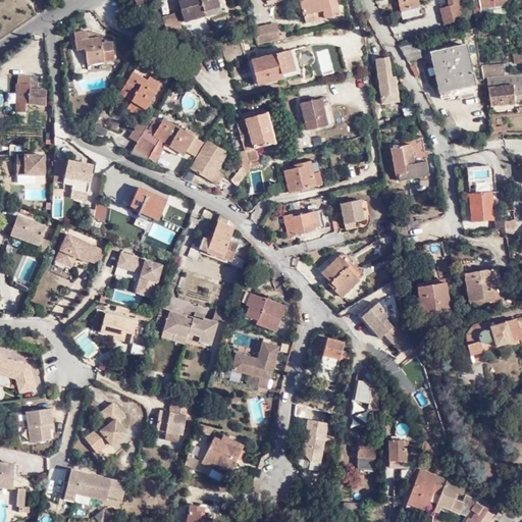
[(185,0),(178,2),(185,22),(207,16),(205,11),(220,7),(217,0),(185,0)]
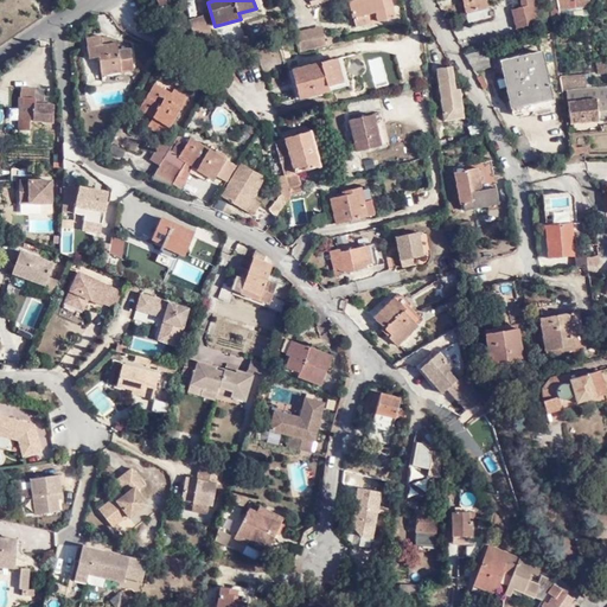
[(241,19),(262,13),(259,0),(253,0),(256,8),(238,13),(241,19)]
